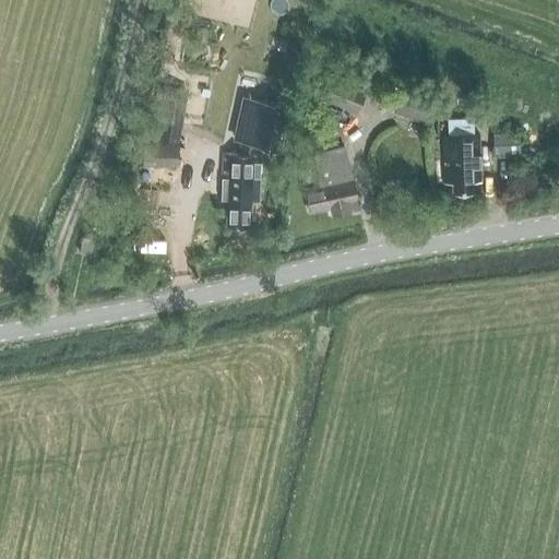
[(197,25),(193,42),(203,43),(206,27),(197,25)]
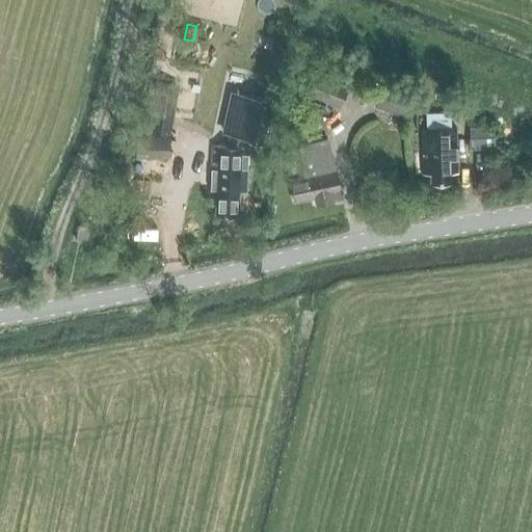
[(307,71),(299,91),(340,107),(347,87),(307,71)]
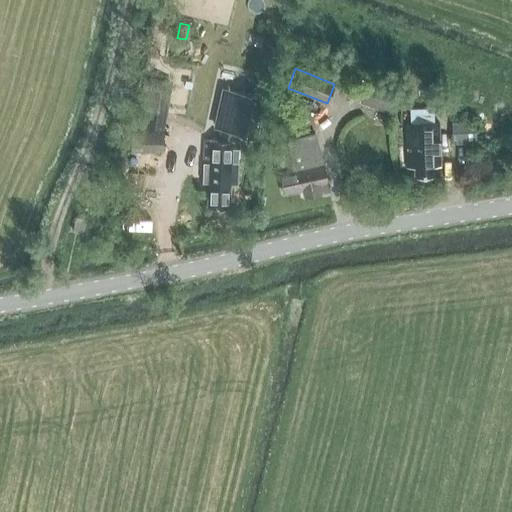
[(360,104),(391,114),(397,93),(366,83),(360,104)]
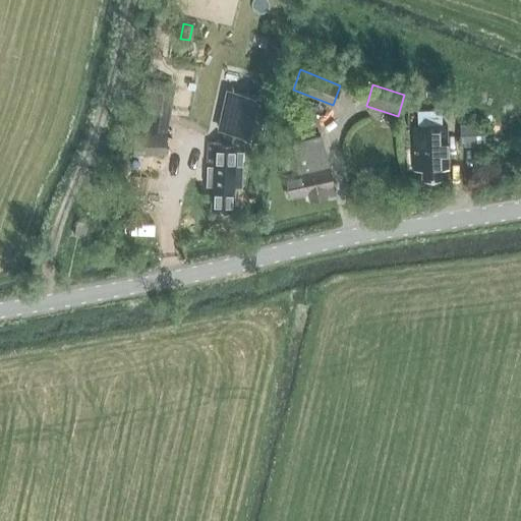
[(240,187),(242,145),(238,143),(240,135),(261,140),(270,100),(225,90),(216,130),(224,131),(221,143),(208,142),(206,193),(213,193),(212,212),(233,213),(235,187),(240,187)]
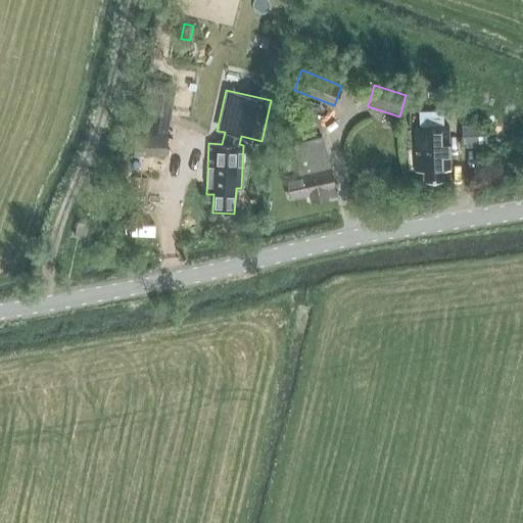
[(432,129),(432,116),(418,117),(419,130),(412,130),(413,175),(421,174),(421,184),(440,184),(440,174),(447,174),(446,129),(432,129)]
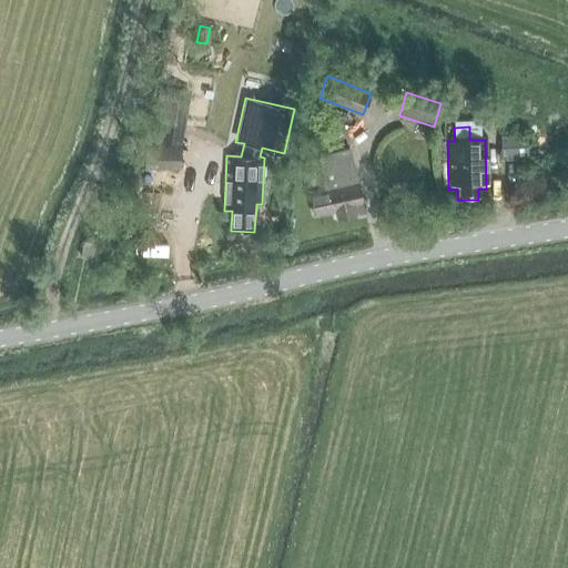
[(547,158),(547,146),(528,148),(527,133),(500,134),(501,160),(547,158)]
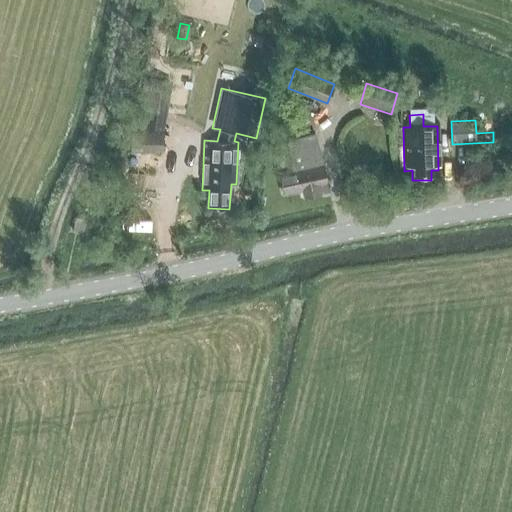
[(162,133),(130,133),(130,153),(162,153),(162,133)]
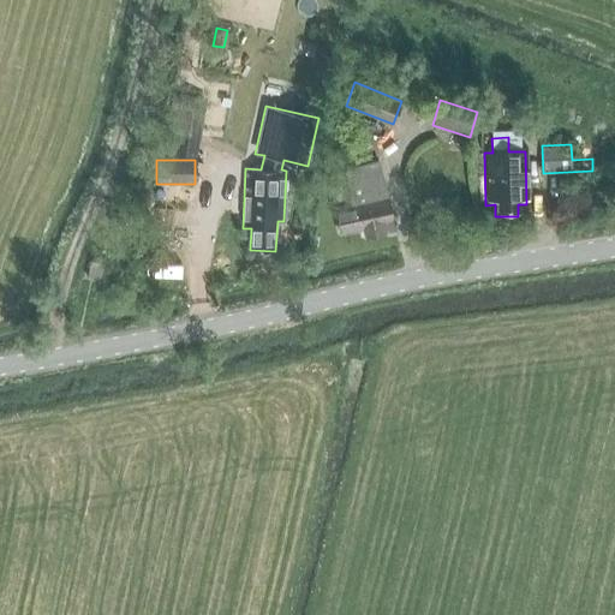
[(393,232),(380,173),(377,161),(346,168),(350,187),(332,191),(340,234),(362,230),(364,239),(383,234),(383,233),(393,232)]
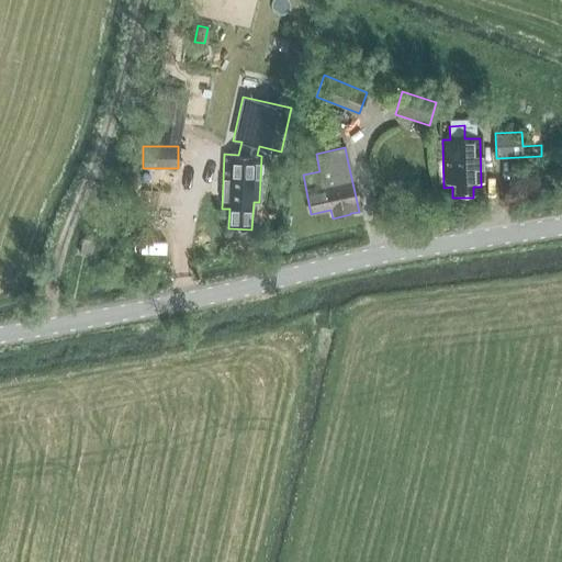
[(90,256),(93,240),(82,238),(79,254),(90,256)]
